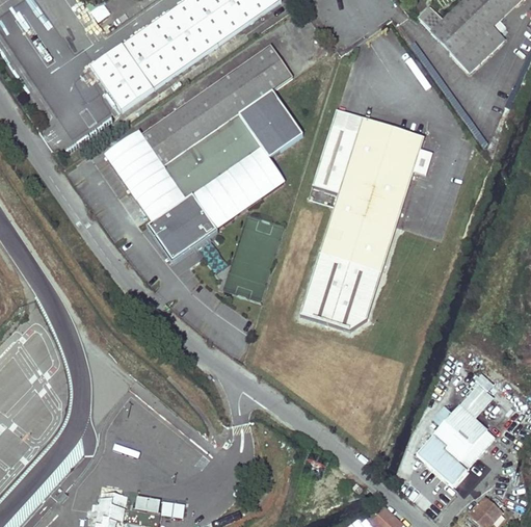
[(98,20),(110,10),(102,0),(89,9),(98,20)]
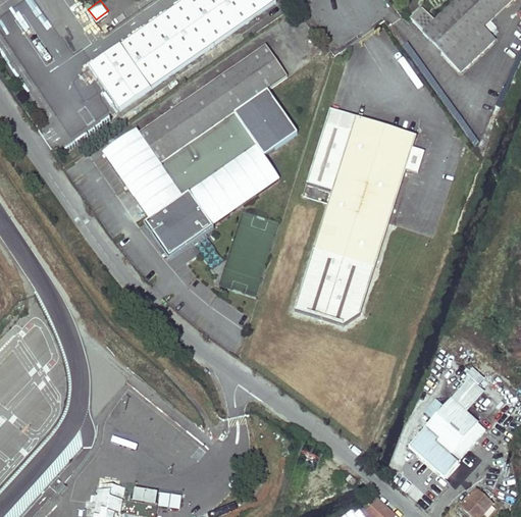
[(177,0),(91,64),(122,108),(268,0),(177,0)]
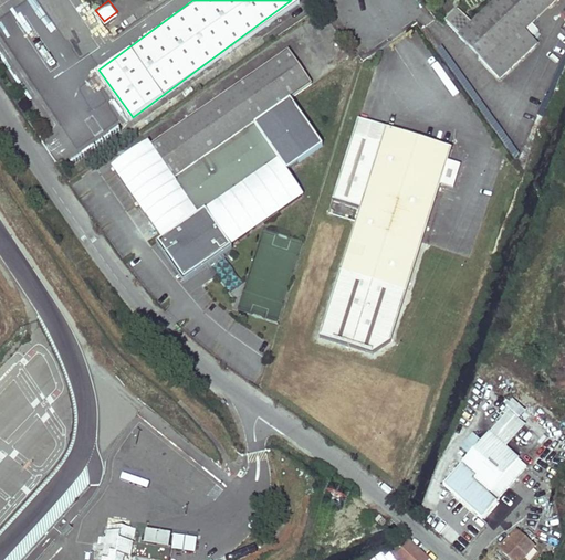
[(492,0),(469,22),(456,8),(443,20),(498,76),(534,41),(523,28),(525,27),(531,32),(536,28),(530,21),(551,0),(492,0)]
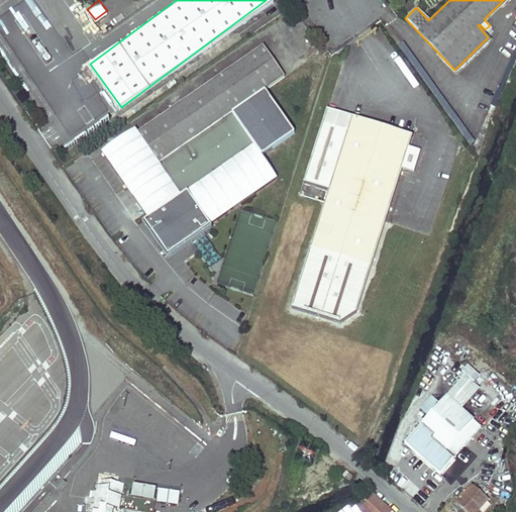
[(263,43),(137,129),(134,126),(102,148),(147,216),(143,218),(168,252),(210,223),(209,222),(277,176),(261,154),(294,130),(265,88),(285,74),(263,43)]
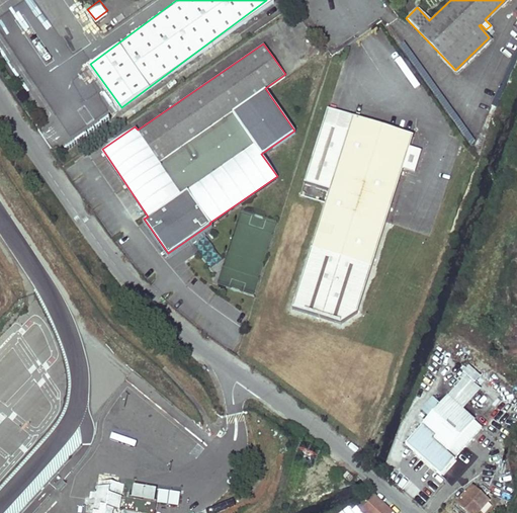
[(329,105),(324,119),(349,127),(354,113),(329,105)]
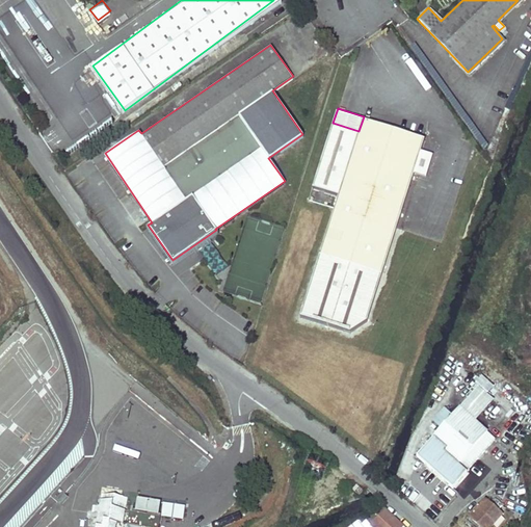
[(338,192),(297,312),(346,330),(364,318),(415,169),(424,173),(429,156),(420,153),(425,138),(364,116),(359,131),(333,123),(312,183),(338,192)]
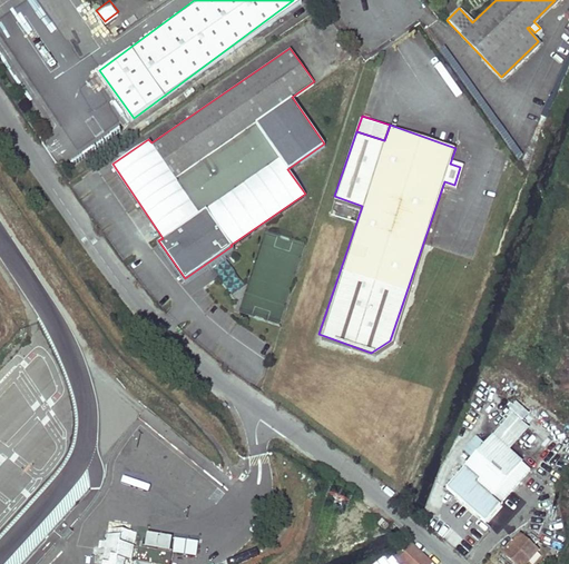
[(499,498),(490,491),(520,456),(491,432),(447,482),(484,516),(500,500),(499,498)]
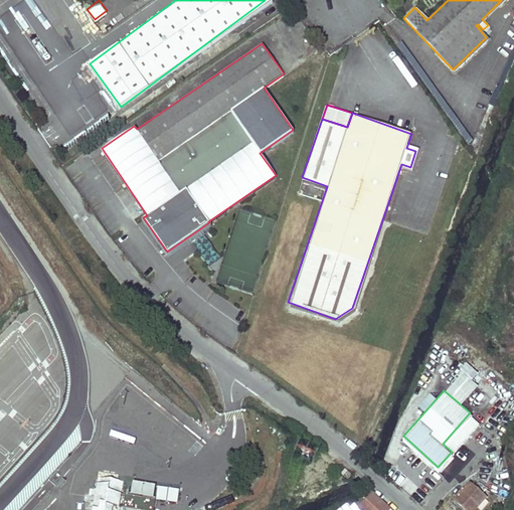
[(477,419),(470,412),(443,444),(451,451),(477,419)]
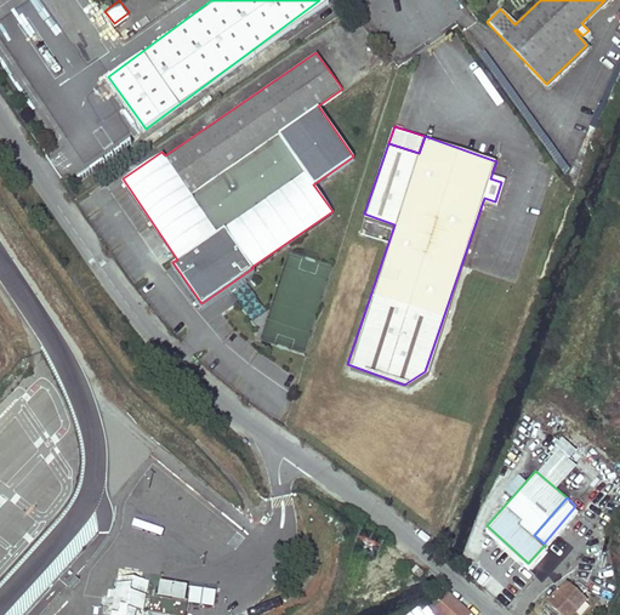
[(410,567),(417,574),(424,567),(415,561),(410,567)]
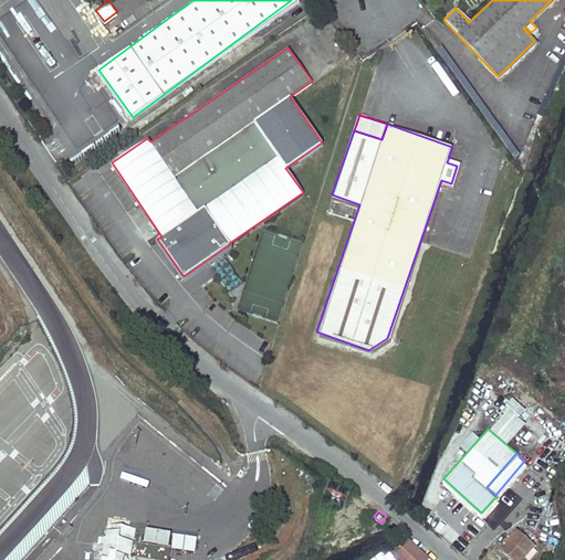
[(485,524),(490,528),(501,518),(497,514),(485,524)]
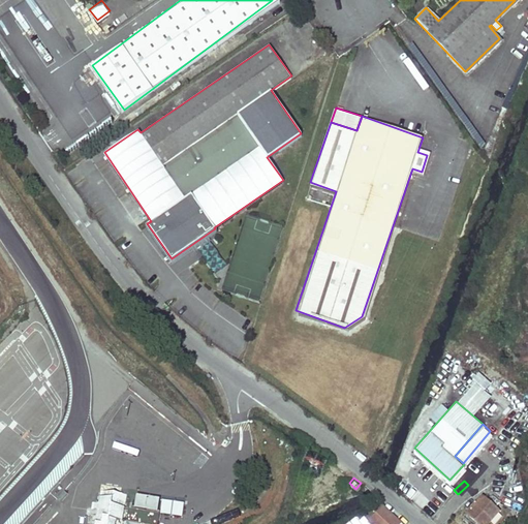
[(87,496),(86,502),(92,503),(88,523),(109,523),(111,514),(117,514),(121,489),(95,484),(93,497),(87,496)]
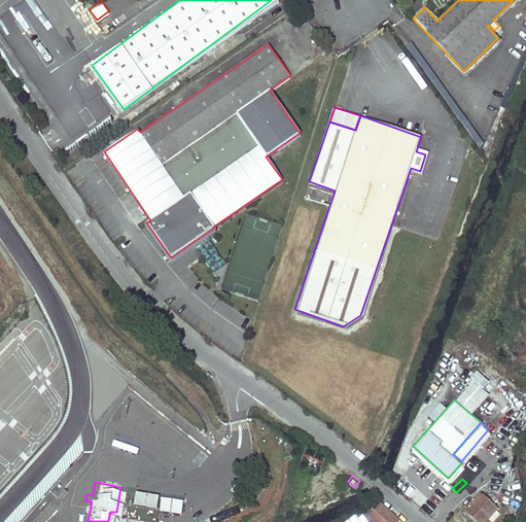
[(479,490),(463,507),(480,521),(495,505),(486,496),(490,491),(488,489),(483,494),(479,490)]
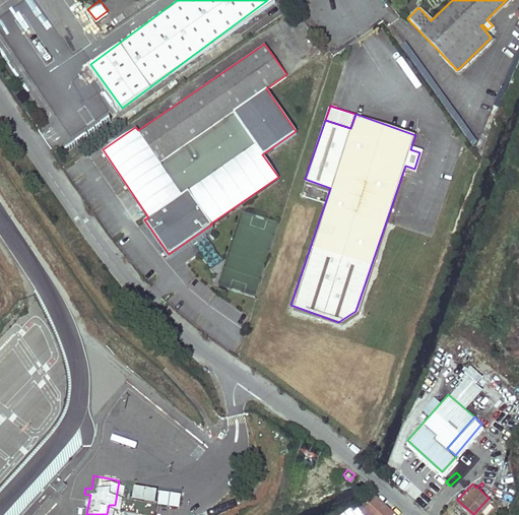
[(157,502),(179,503),(180,490),(157,489),(157,502)]
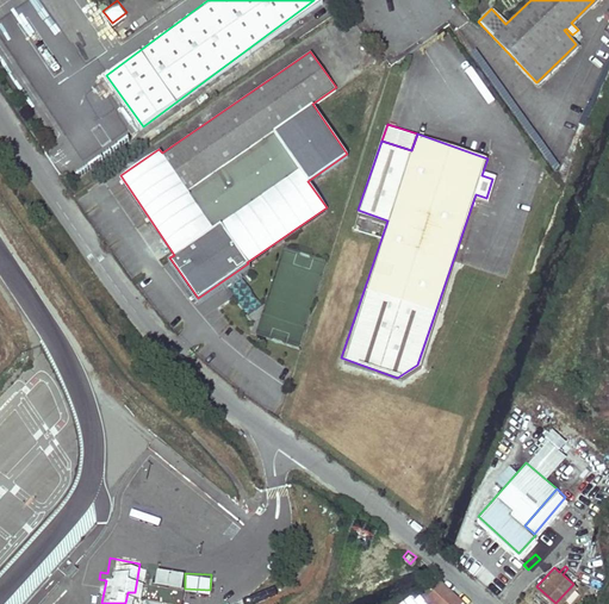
[(435,579),(423,589),(439,603),(453,603),(458,599),(435,579)]
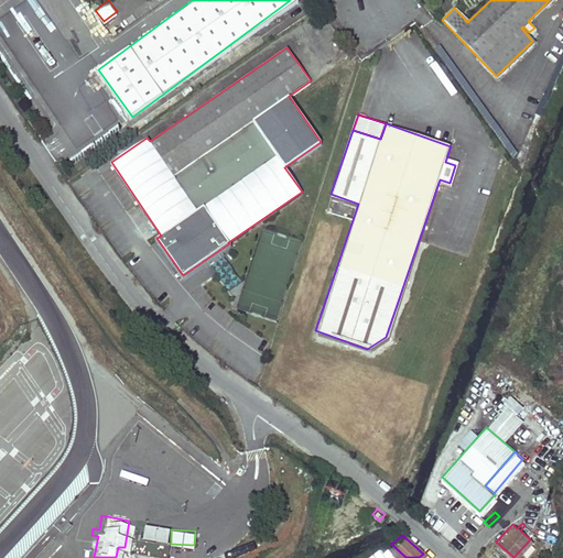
[(136,537),(134,553),(169,554),(170,538),(136,537)]
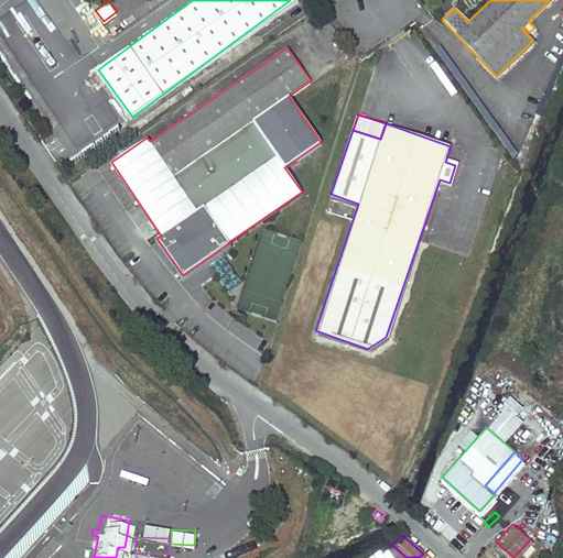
[(405,557),(391,544),(388,547),(399,557),(405,557)]
